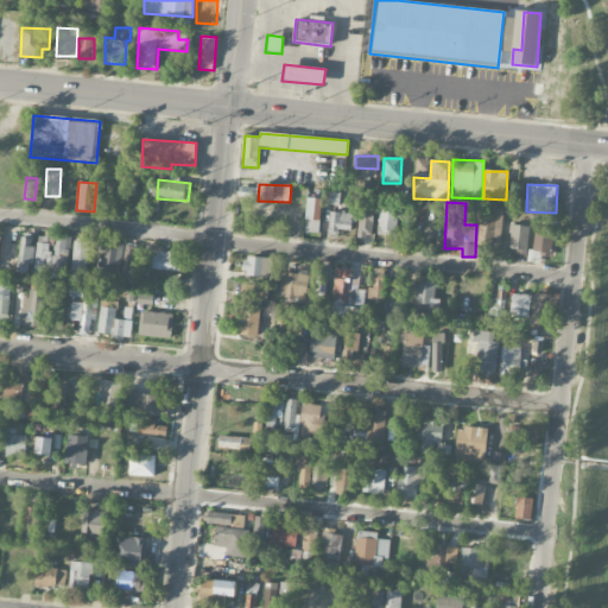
[(379,235),(397,235),(398,217),(406,217),(407,206),(380,206),(379,235)]
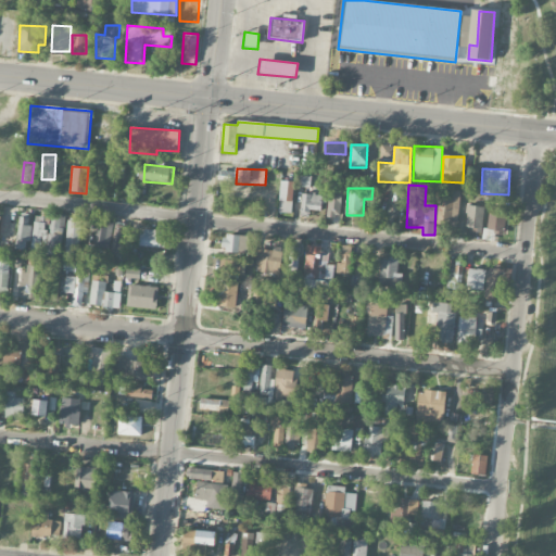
[(459,191),(453,191),(453,198),(438,198),(437,224),(458,225),(459,191)]
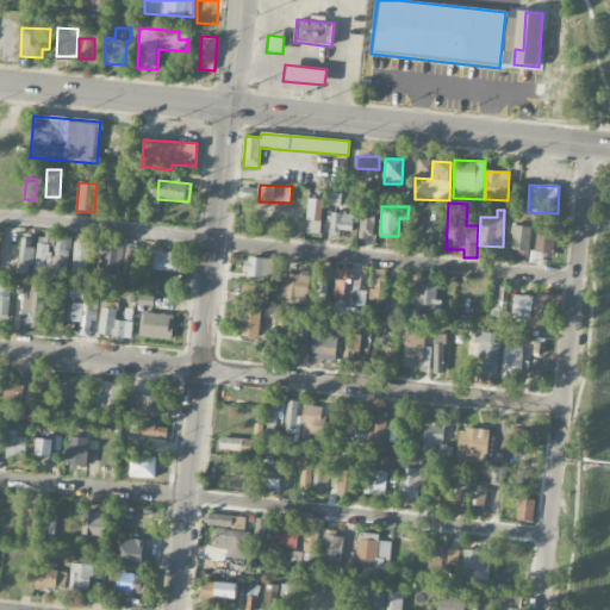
[(330,238),(340,238),(340,231),(353,231),(353,213),(331,213),(330,238)]
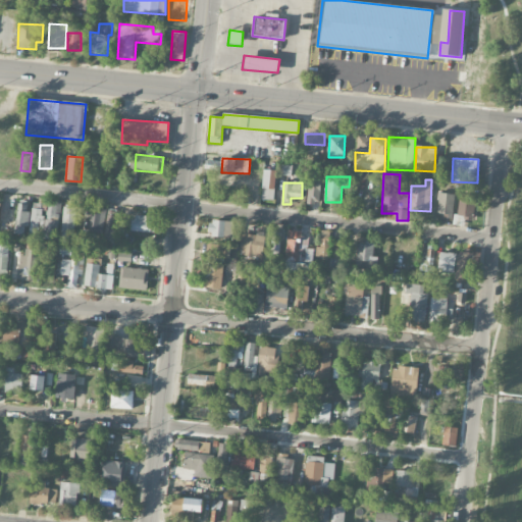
[(307,204),(319,204),(320,186),(308,186),(307,204)]
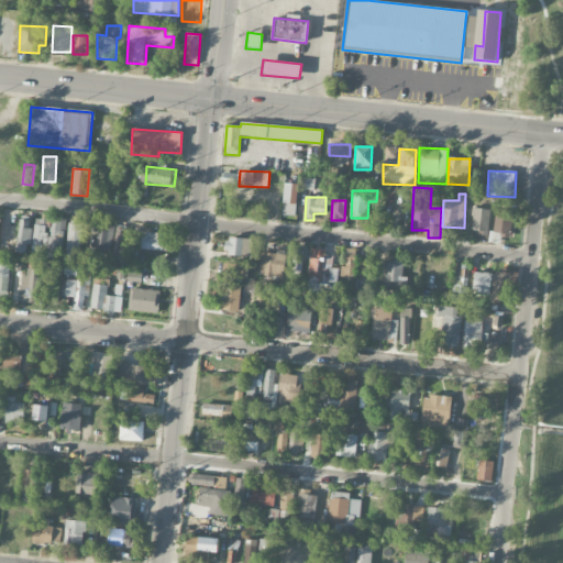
[(488,234),(492,209),(473,208),(471,232),(488,234)]
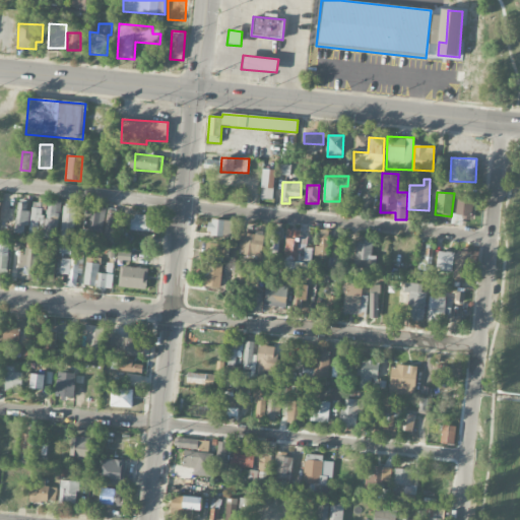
[(472,192),(457,192),(456,217),(471,217),(472,192)]
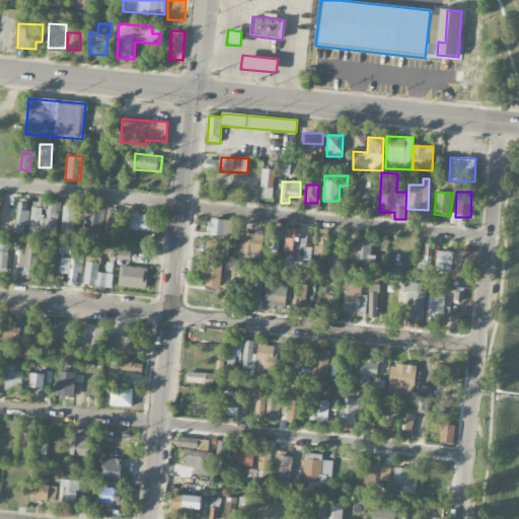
[(27,200),(18,199),(15,232),(27,233),(29,210),(27,209),(27,200)]
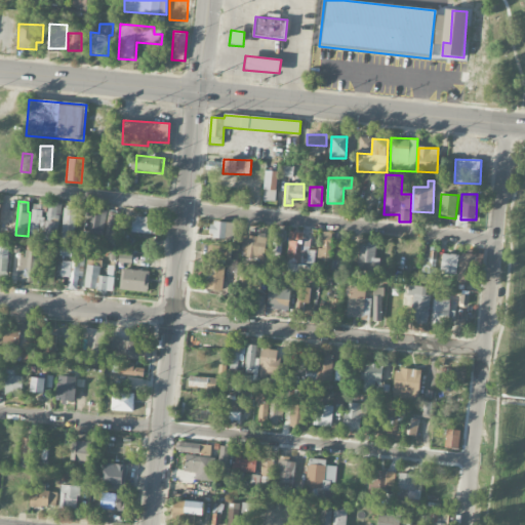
[(31,237),(58,238),(59,202),(32,201),(31,237)]
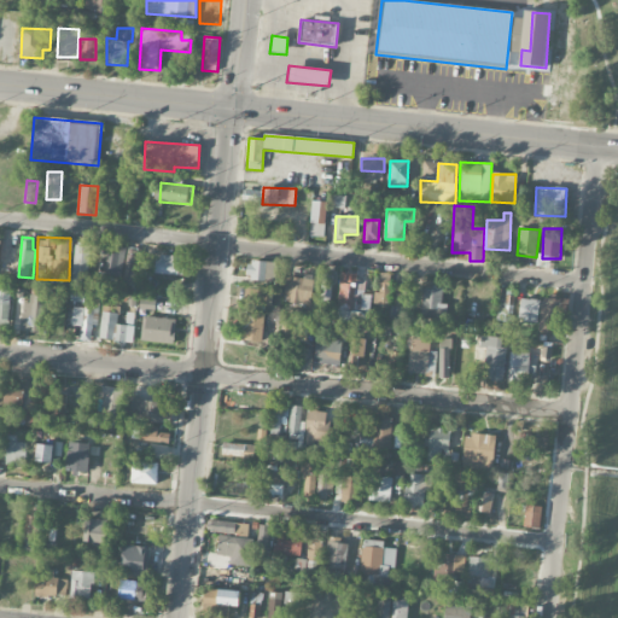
[(89,245),(75,245),(73,281),(88,281),(89,245)]
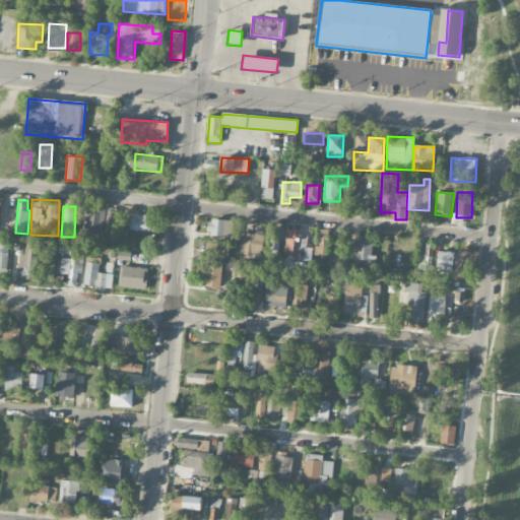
[(104,233),(106,208),(90,206),(88,232),(104,233)]
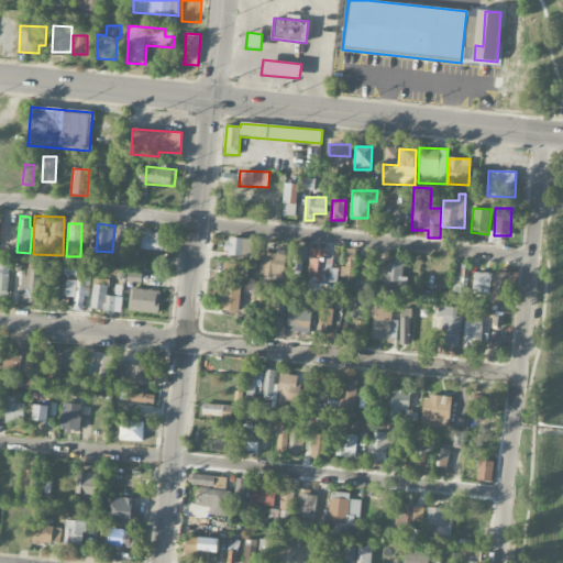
[(123,258),(129,230),(117,228),(111,256),(123,258)]
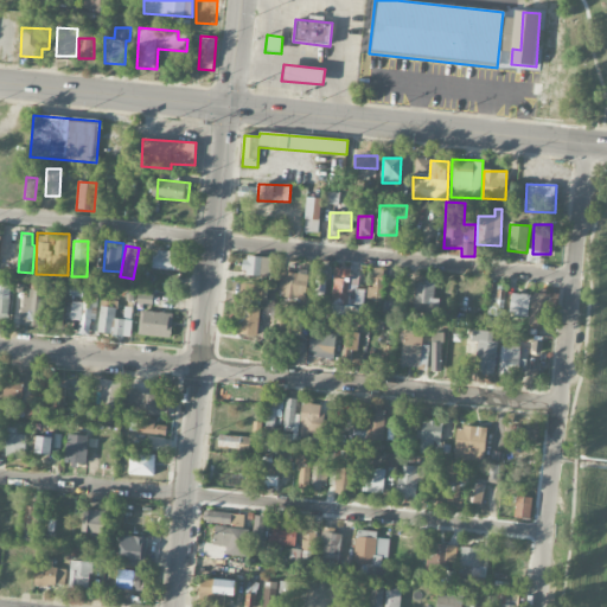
[(179,253),(155,249),(153,268),(178,270),(179,253)]
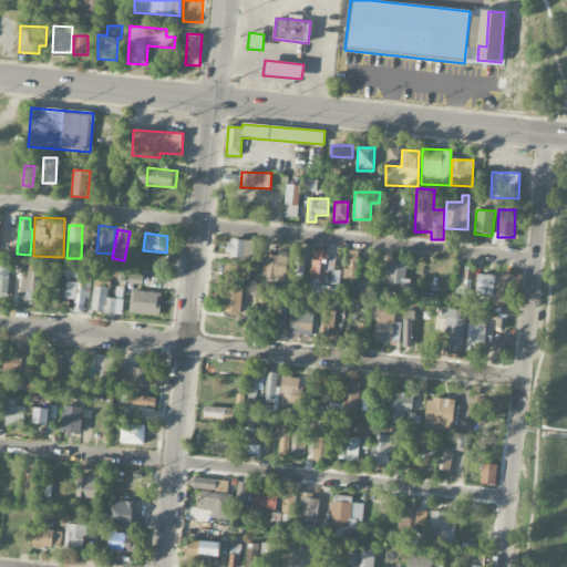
[(255,258),(256,240),(228,239),(227,257),(255,258)]
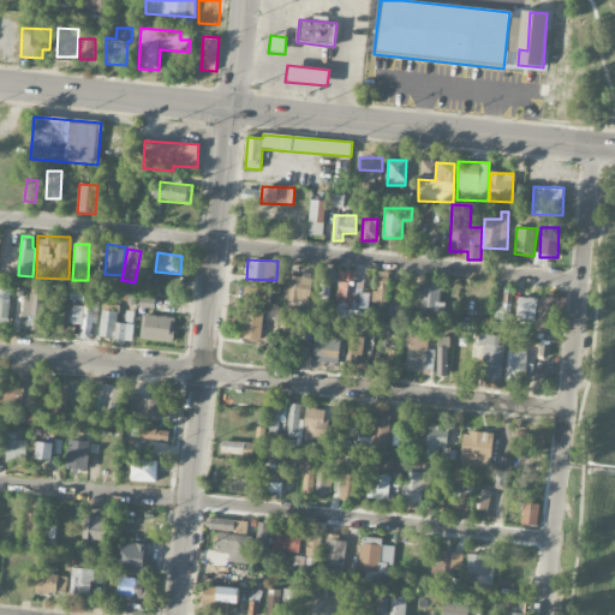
[(377,292),(372,292),(372,303),(387,303),(388,272),(378,272),(377,292)]
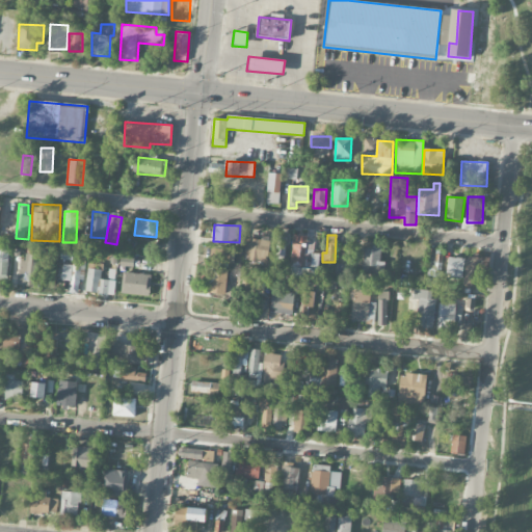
[(320,254),(314,254),(315,238),(294,236),(290,275),(303,276),(304,266),(319,267),(320,254)]
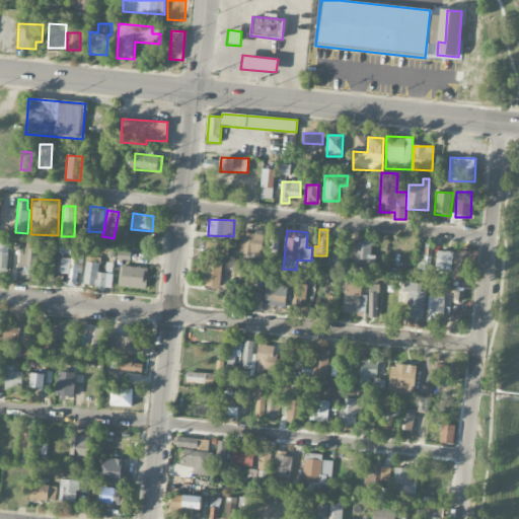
[(261,256),(264,233),(243,231),(240,253),(261,256)]
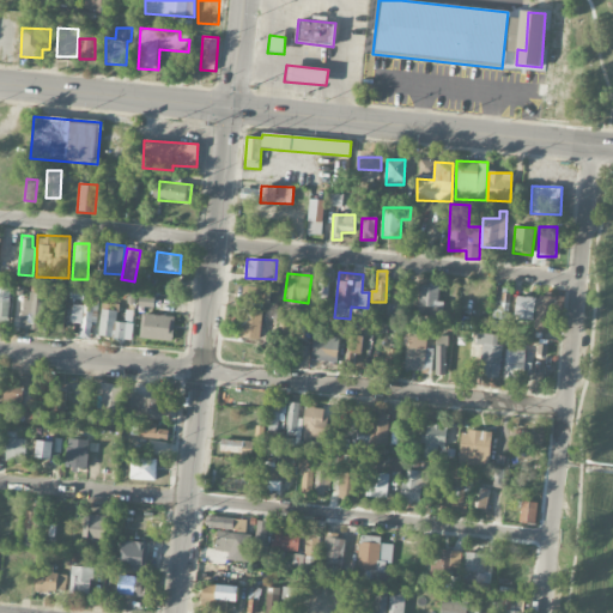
[(402,299),(404,281),(394,281),(393,299),(402,299)]
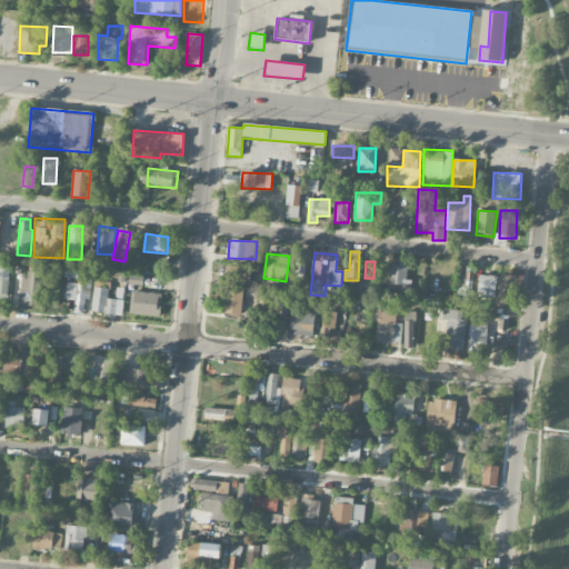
[(10,267),(0,266),(0,298),(8,299),(10,267)]
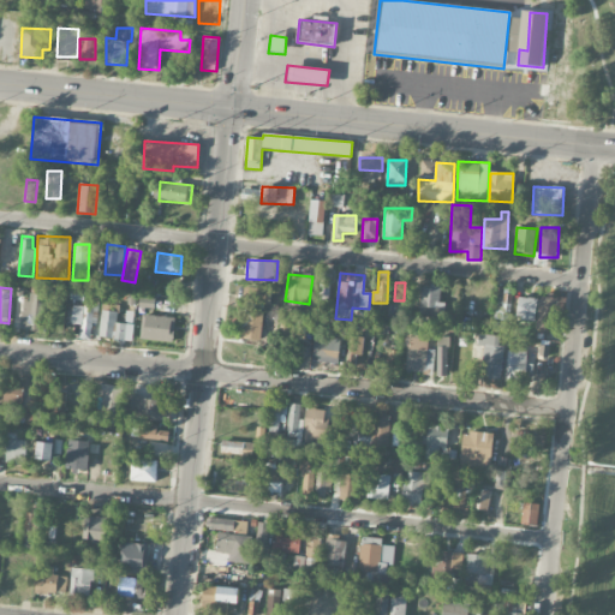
[(270,288),(244,288),(244,304),(272,303),(270,288)]
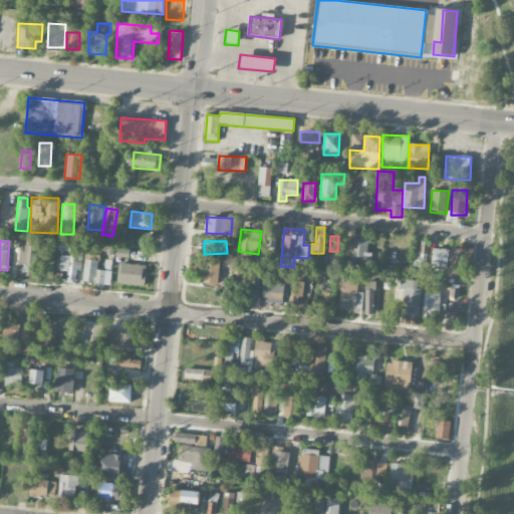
[(371,264),(371,252),(368,252),(368,241),(351,241),(351,264),(371,264)]
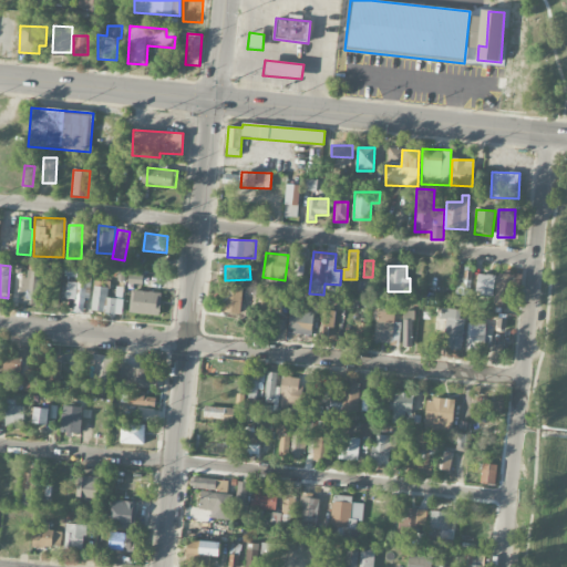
[(472,272),(464,271),(463,282),(457,281),(455,295),(470,296),(472,272)]
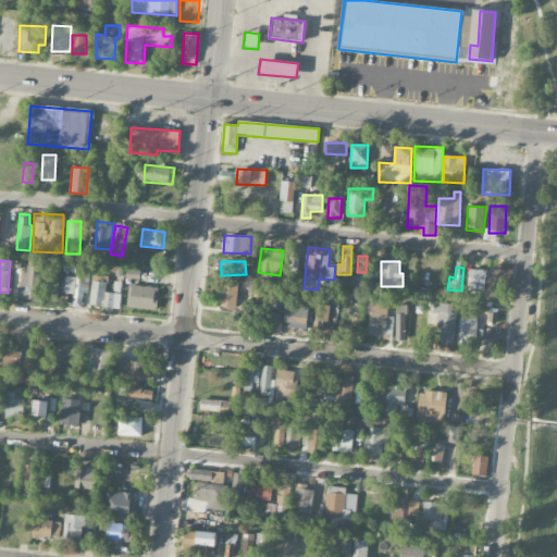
[(139,280),(140,271),(126,269),(125,279),(139,280)]
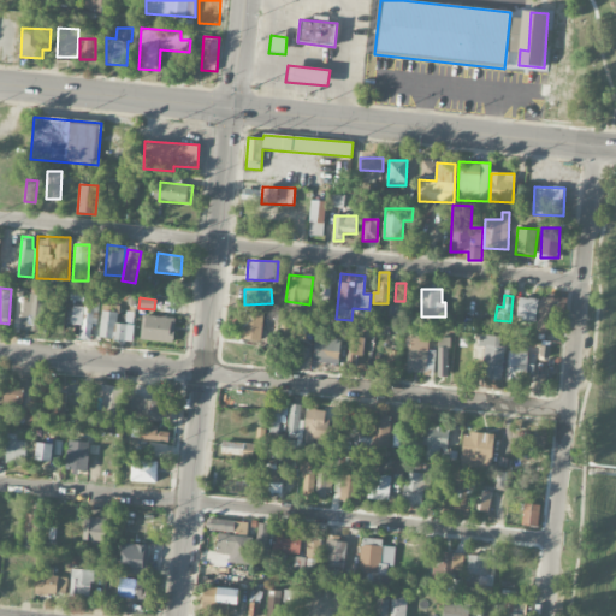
[(539,331),(558,330),(557,297),(539,297),(539,331)]
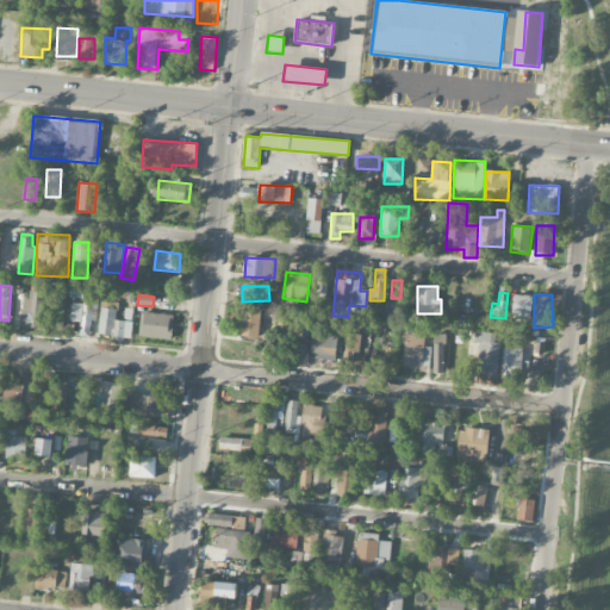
[(533,296),(514,296),(512,316),(531,317),(533,296)]
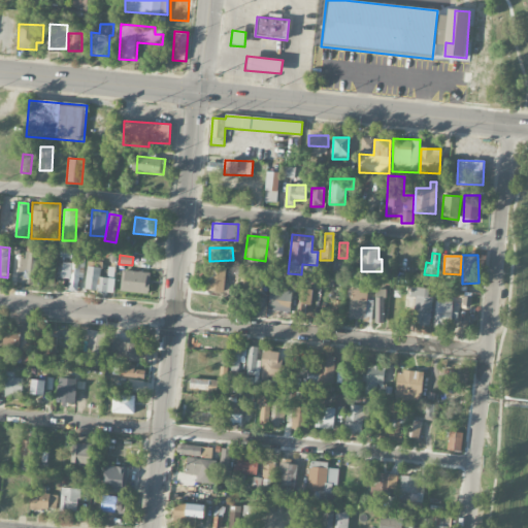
[(35,284),(36,260),(20,259),(19,284),(35,284)]
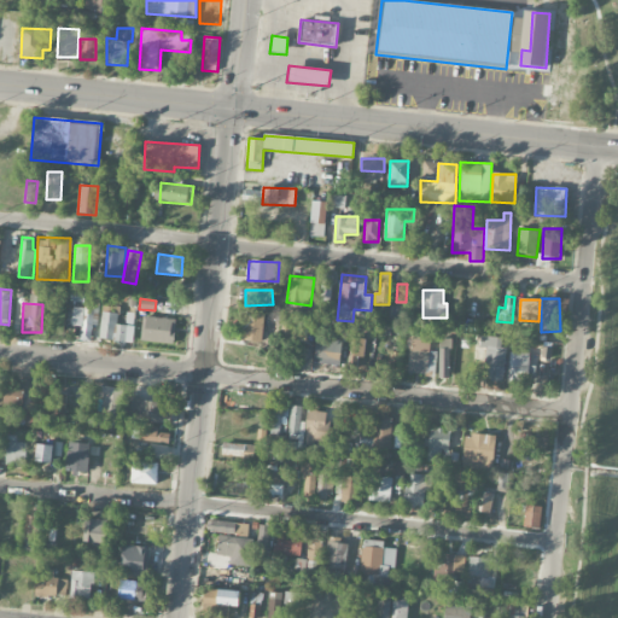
[(80,340),(92,342),(98,307),(75,304),(71,325),(82,326),(80,340)]
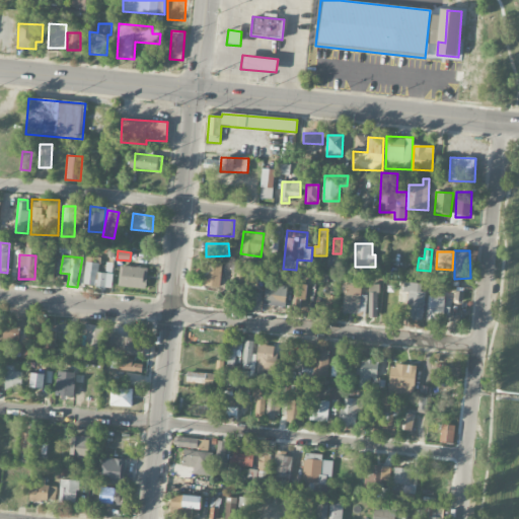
[(342,257),(328,257),(327,272),(341,273),(342,257)]
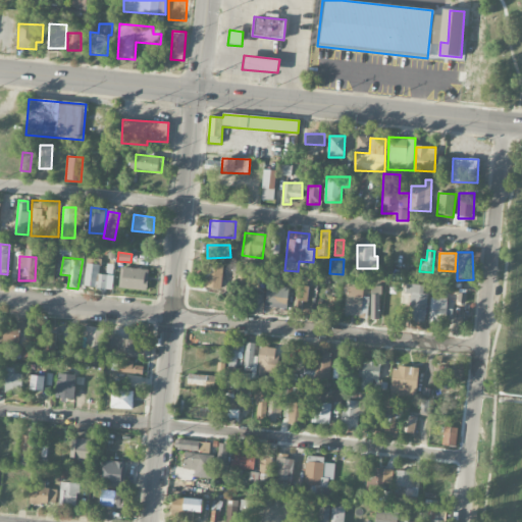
[(84,286),(111,290),(113,275),(99,274),(100,265),(87,263),(84,286)]
